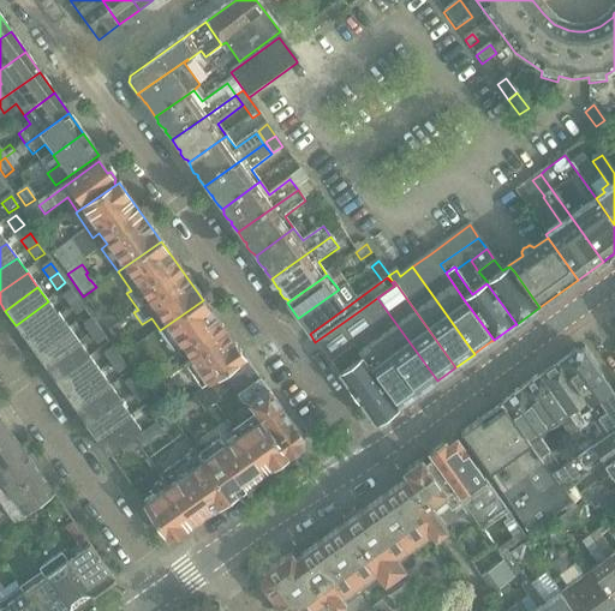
[(339,289),(298,318),(310,334),(350,305),(339,289)]
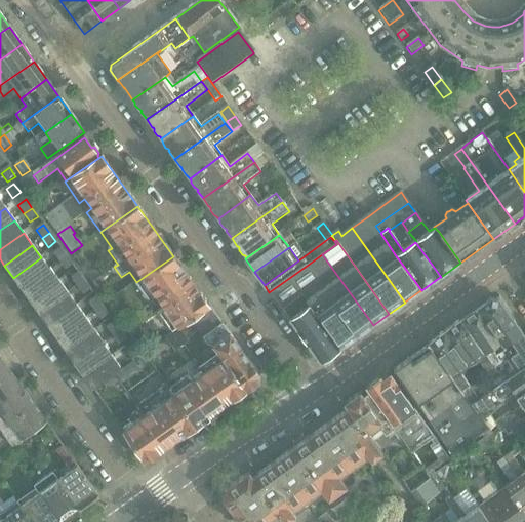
[(53,254),(59,264),(67,257),(61,249),(53,254)]
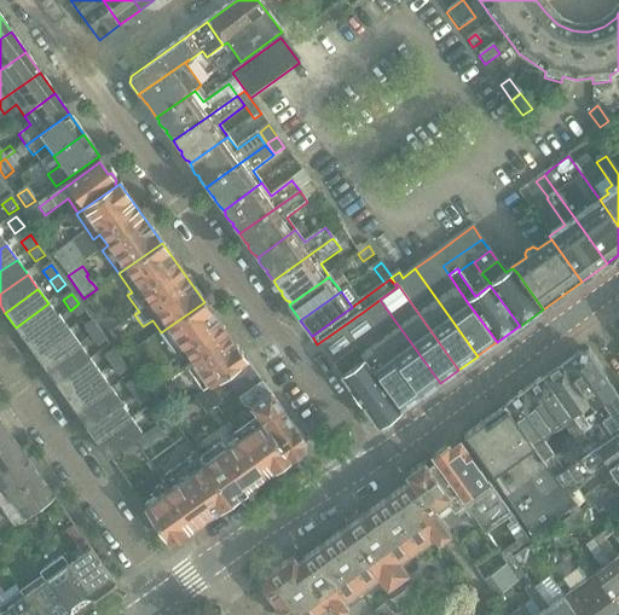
[(380,300),(362,313),(374,331),(393,358),(421,396),(440,383),(380,300)]
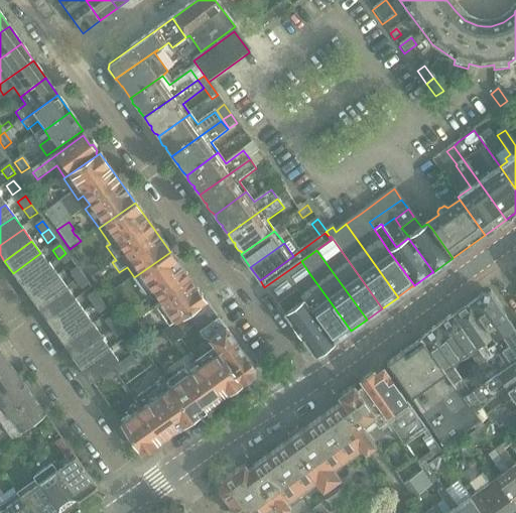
[(160,303),(155,306),(169,327),(185,314),(206,300),(170,252),(134,277),(135,278),(132,281),(144,298),(147,296),(148,297),(153,293),(160,303)]
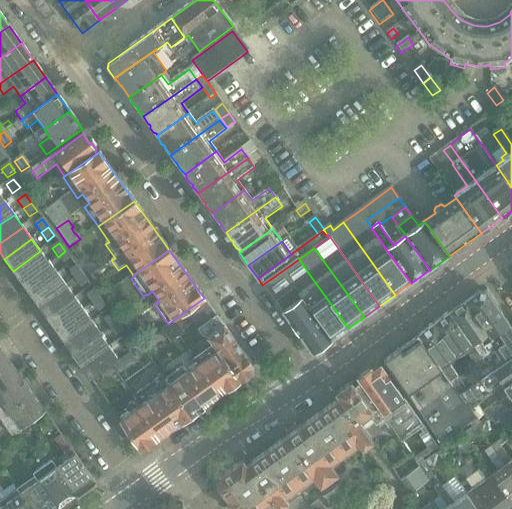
[(13,271),(21,283),(50,263),(49,261),(48,262),(40,251),(13,271)]
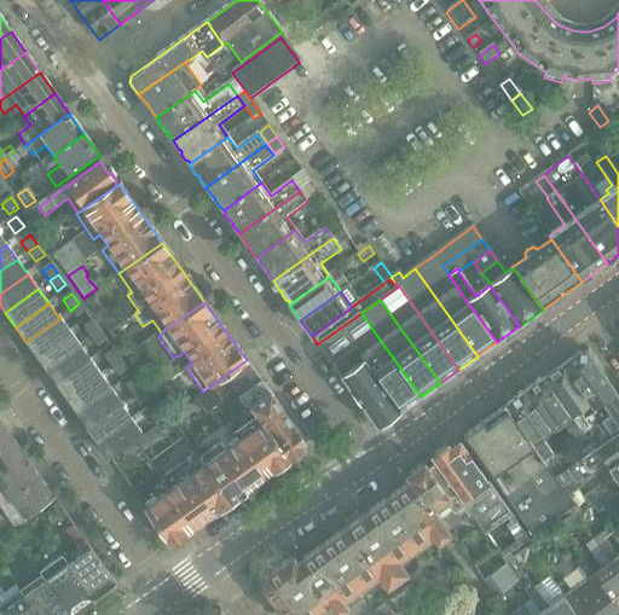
[(79,303),(70,311),(77,320),(86,314),(79,303)]
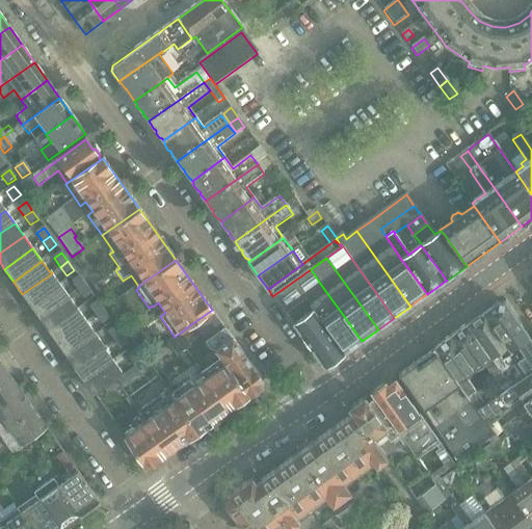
[(314,290),(321,285),(311,269),(293,282),(300,293),(307,289),(310,293),(314,291),(314,290)]
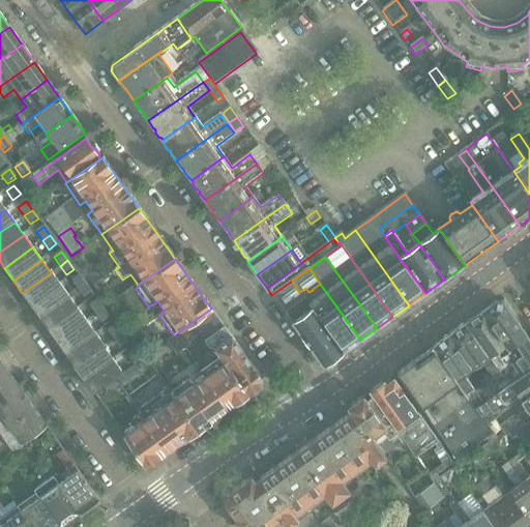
[(52,272),(22,293),(31,305),(60,285),(52,272)]
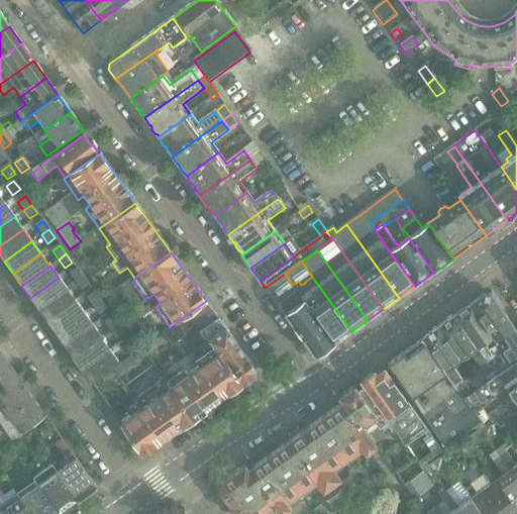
[(94,267),(85,273),(90,280),(91,279),(96,287),(103,281),(94,267)]
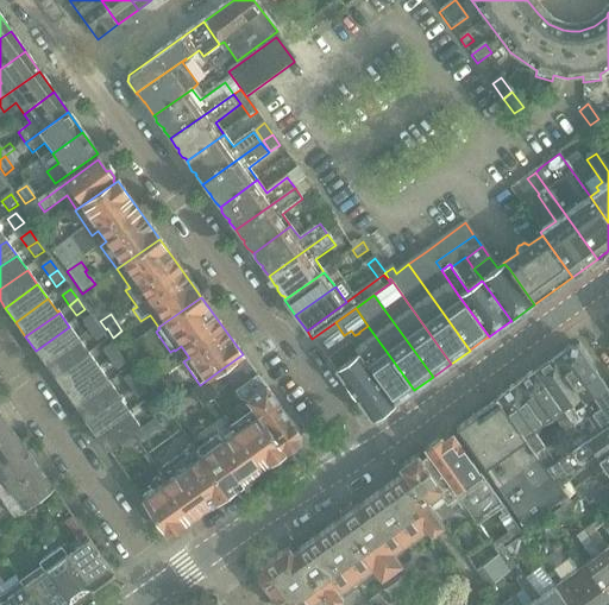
[(82,323),(89,334),(99,327),(92,317),(82,323)]
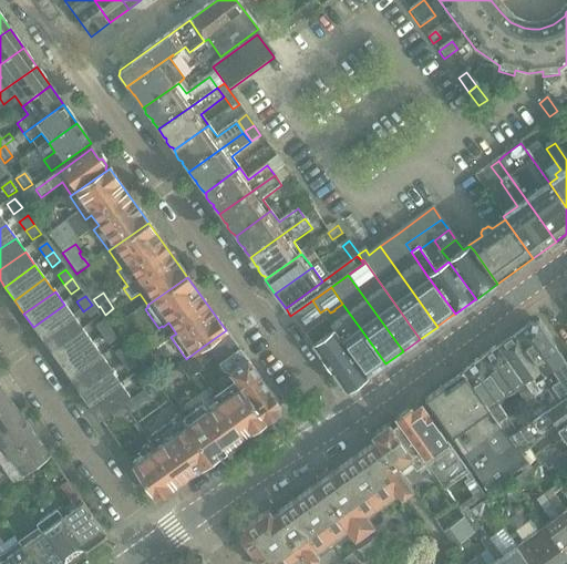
[(312,300),(290,316),(343,388),(350,389),(368,377),(341,341),(326,320),(317,327),(309,317),(315,313),(317,315),(320,313),(312,300)]
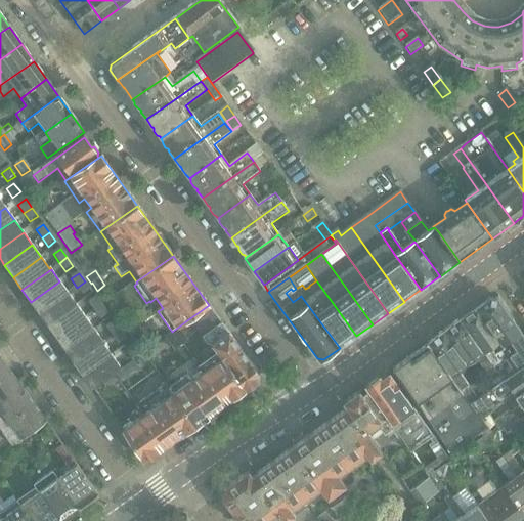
[(31,302),(40,314),(69,294),(59,281),(31,302)]
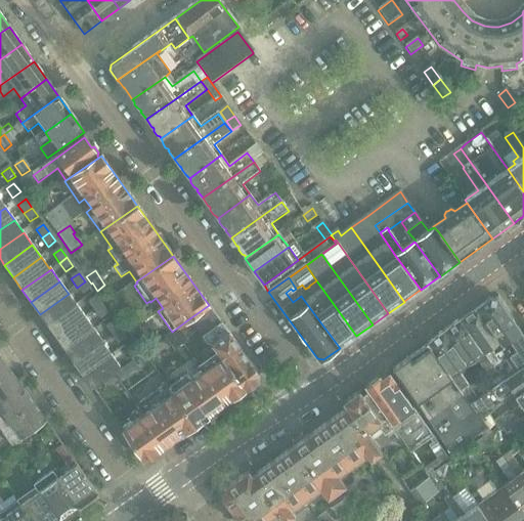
[(85,281),(77,288),(83,296),(91,291),(85,281)]
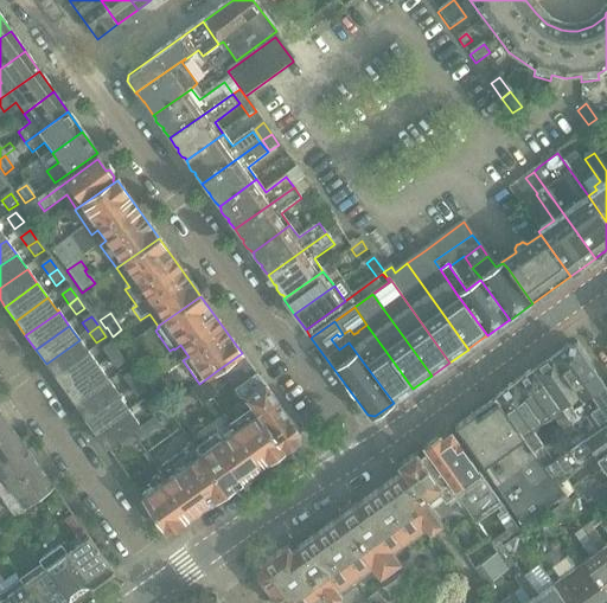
[(80,340),(46,364),(56,378),(90,354),(80,340)]
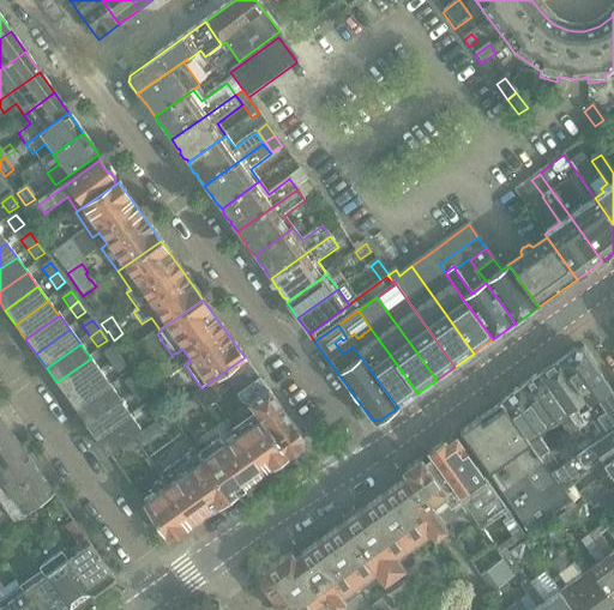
[(103,356),(110,366),(120,358),(113,349),(103,356)]
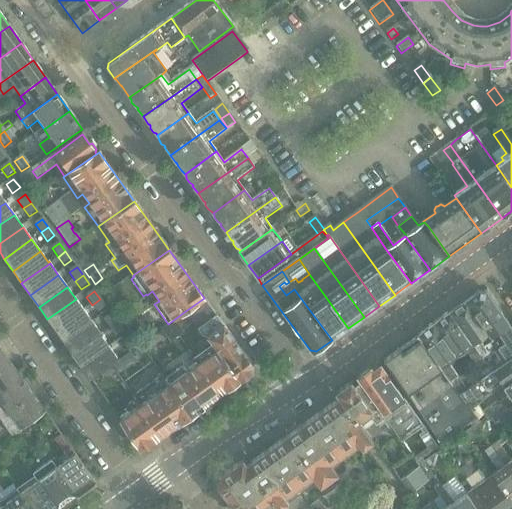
[(486,294),(486,293),(478,292),(464,302),(465,302),(489,337),(508,324),(491,301),(486,294)]
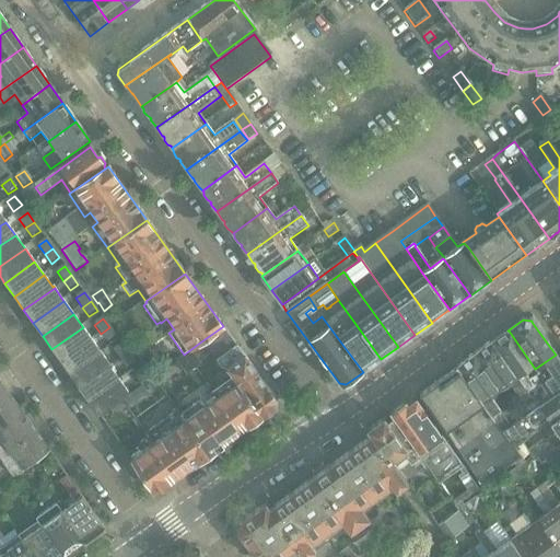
[(356,324),(337,337),(363,372),(381,360),(381,359),(356,324)]
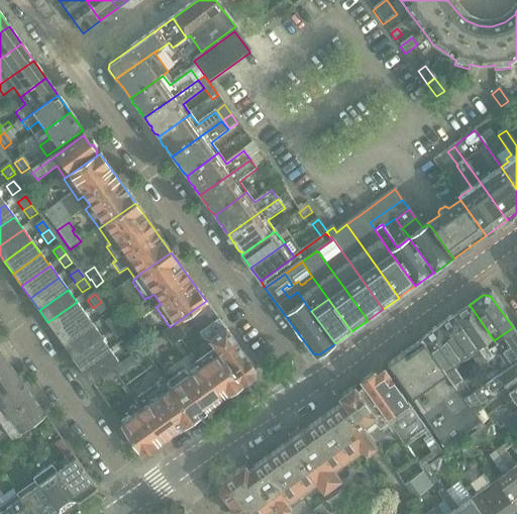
[(236,344),(206,301),(186,315),(204,341),(208,341),(218,354),(219,354),(241,385),(254,376),(253,375),(254,371),(255,370),(246,358),(236,344)]
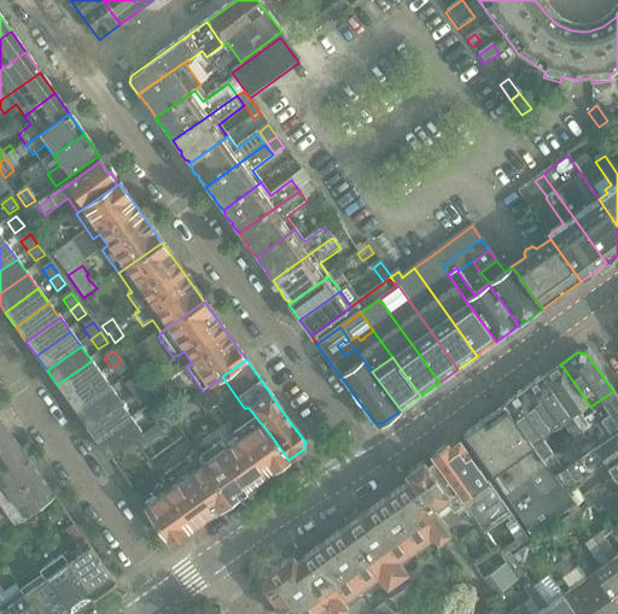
[(57,385),(68,399),(101,375),(92,361),(57,385)]
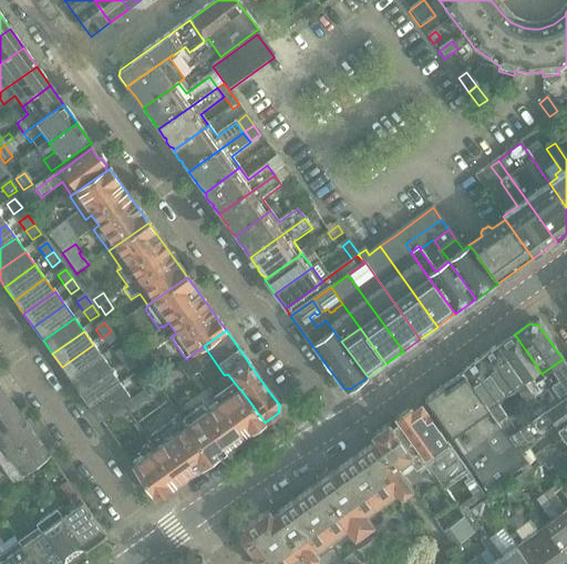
[(111,331),(102,338),(109,347),(117,341),(111,331)]
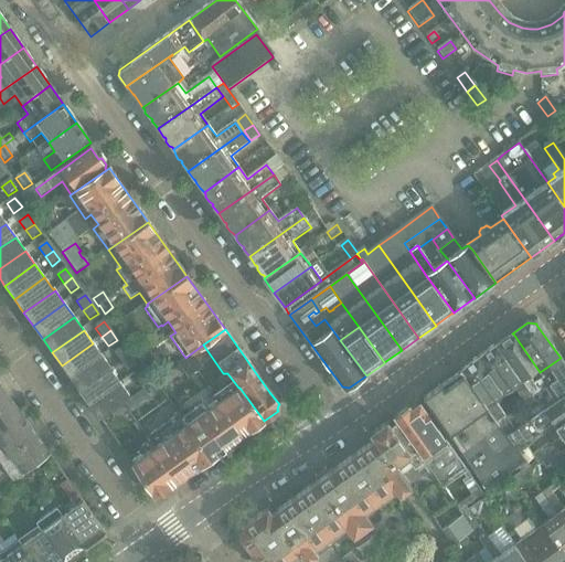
[(513,333),(496,346),(531,395),(539,390),(547,382),(540,372),(513,333)]
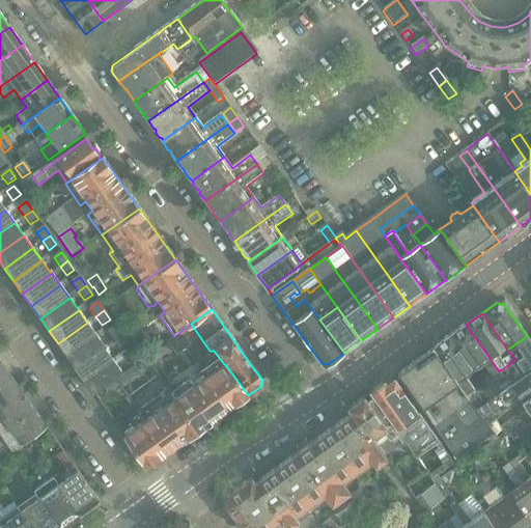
[(58,343),(67,356),(96,335),(87,323),(58,343)]
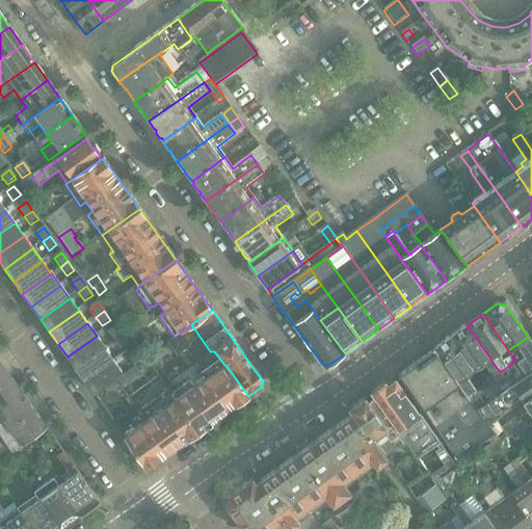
[(135,325),(125,333),(134,346),(144,339),(135,325)]
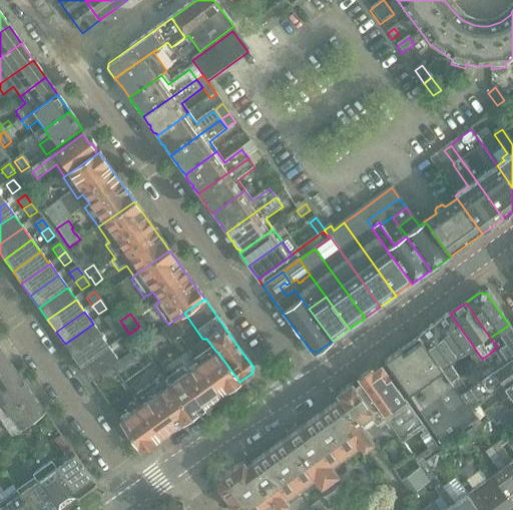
[(450,314),(435,326),(458,358),(466,352),(480,372),(487,366),(482,359),(450,314)]
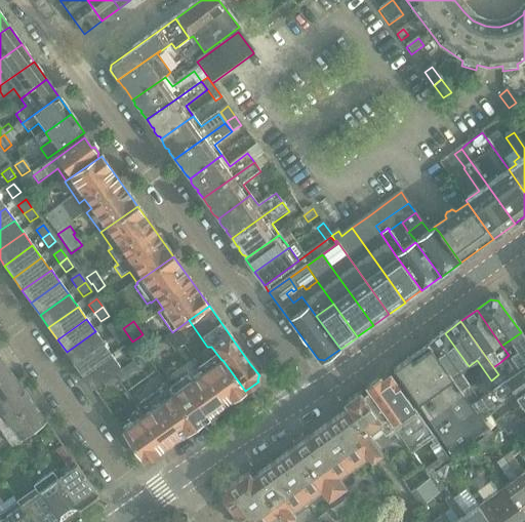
[(114,323),(107,329),(113,337),(120,332),(114,323)]
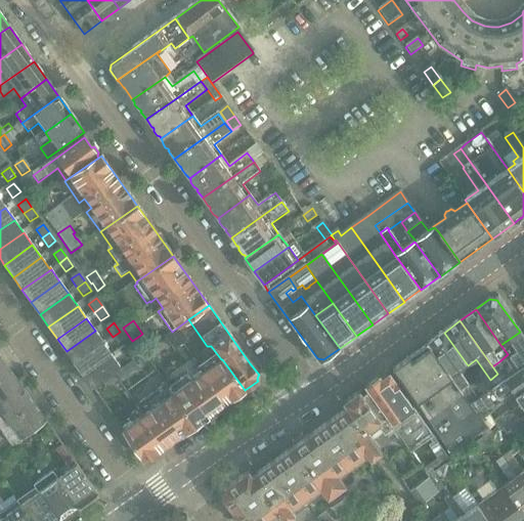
[(178,329),(165,339),(175,352),(188,342),(178,329)]
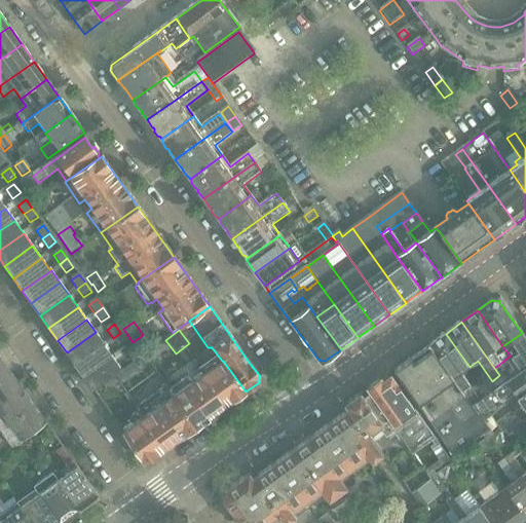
[(74,365),(75,366),(105,344),(96,332),(67,352),(75,365),(74,365)]
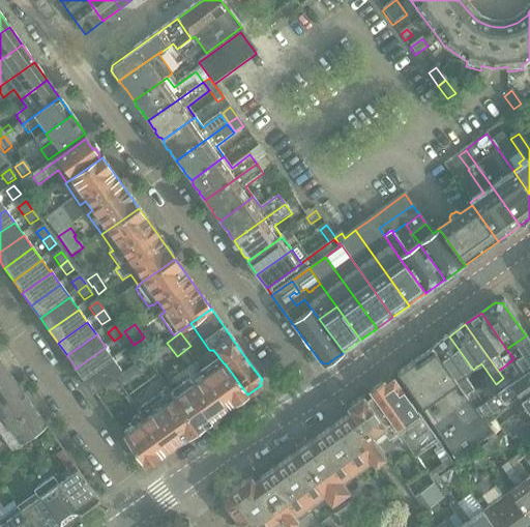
[(127,344),(121,335),(114,341),(120,349),(127,344)]
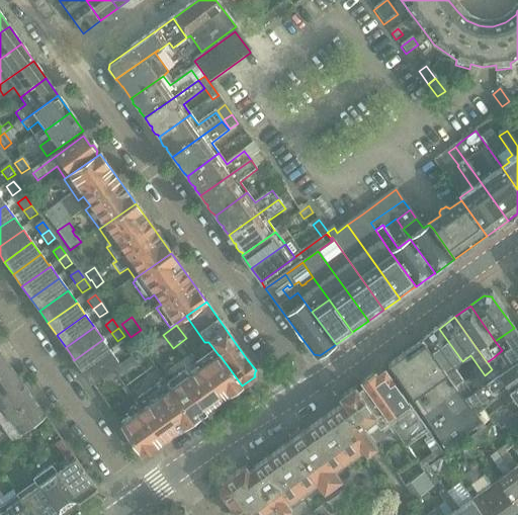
[(495,341),(502,350),(494,357),(487,362),(492,369),(485,375),(477,381),(481,389),(513,366),(513,365),(517,361),(517,334),(514,329),(514,328),(495,341)]
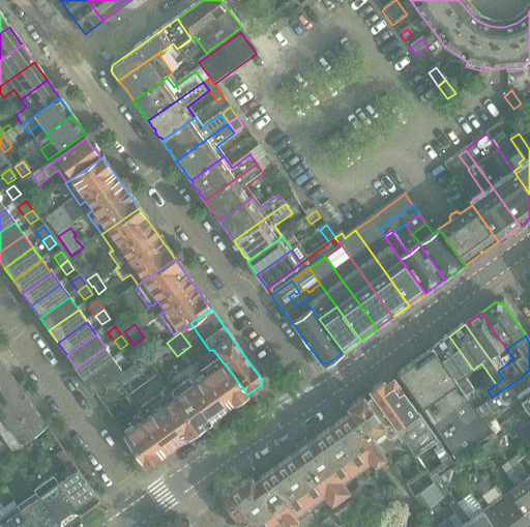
[(475,409),(492,398),(488,390),(486,391),(484,388),(475,394),(472,389),(473,389),(464,376),(473,370),(449,337),(433,348),(457,381),(475,409)]
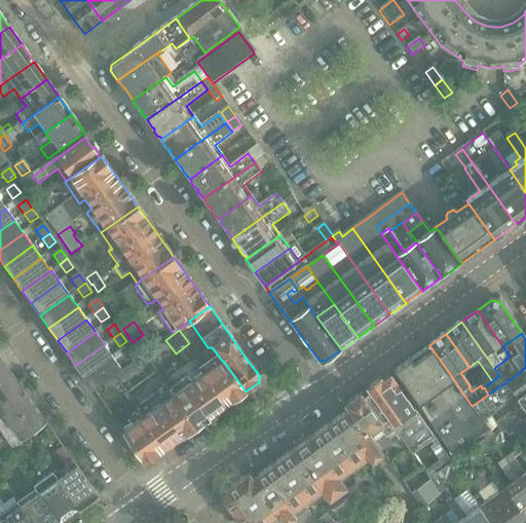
[(105,344),(75,366),(83,378),(112,358),(105,346),(105,345),(105,344)]
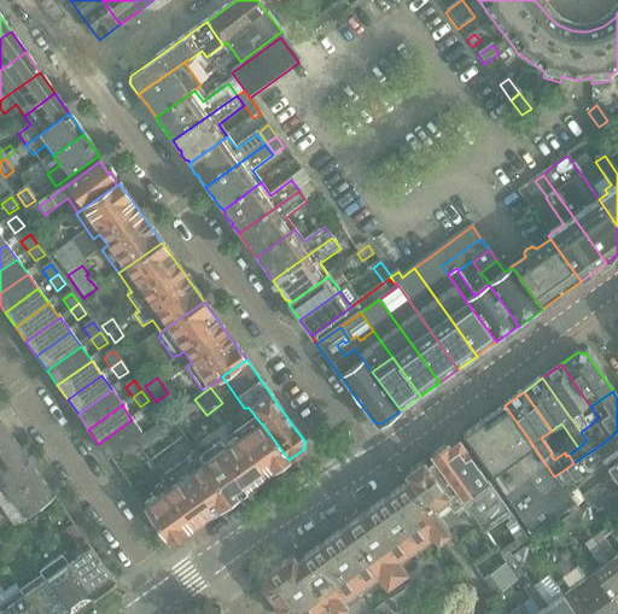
[(567,497),(569,496),(554,477),(532,444),(505,405),(462,436),(465,439),(491,477),(490,478),(531,537),(575,506),(567,497)]
